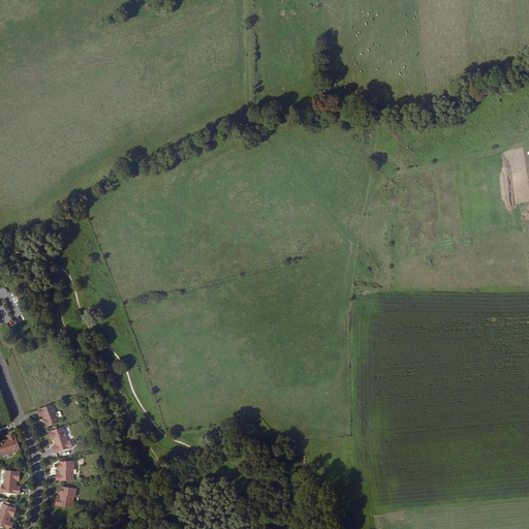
[(57,414),(54,404),(37,410),(40,417),(43,415),(44,419),(47,423),(48,427),(62,422),(59,413),(57,414)]
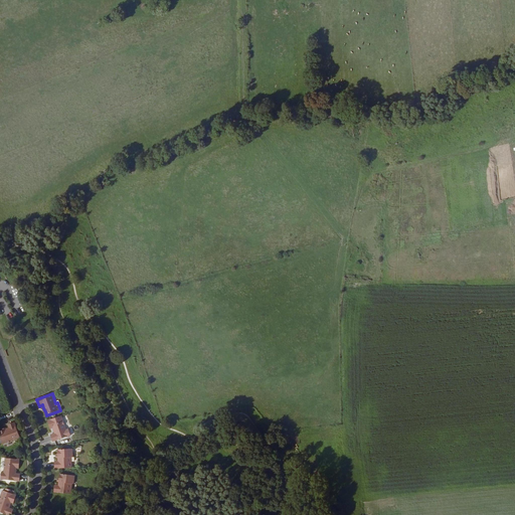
[(66,430),(61,415),(48,420),(50,428),(53,427),(54,432),(55,431),(56,434),(55,434),(51,435),(53,442),(71,436),(68,428),(66,430)]
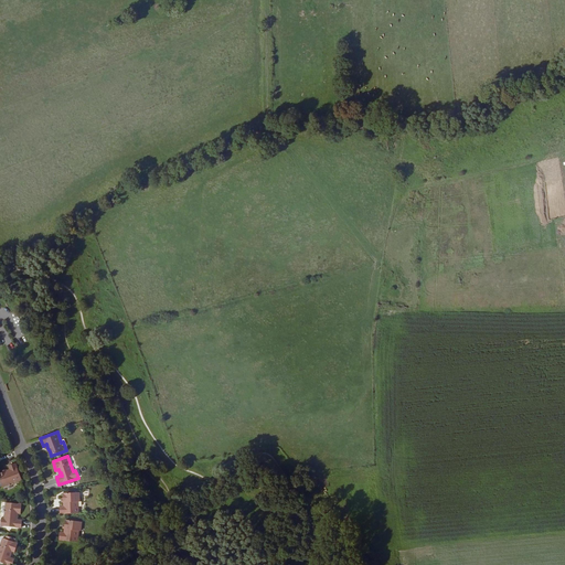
[(21,479),(16,461),(8,465),(9,468),(6,469),(2,470),(0,471),(0,479),(3,488),(11,484),(11,483),(21,479)]
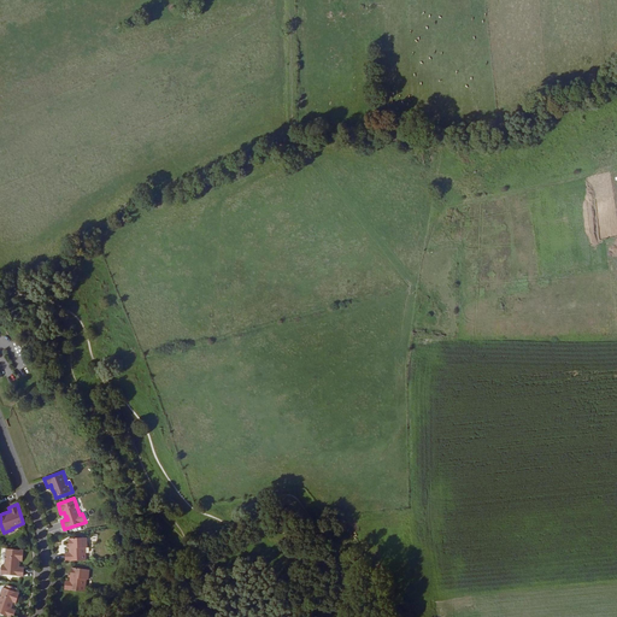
[(66,552),(66,560),(86,560),(86,547),(87,547),(87,538),(70,539),(70,544),(70,548),(70,552),(66,552)]
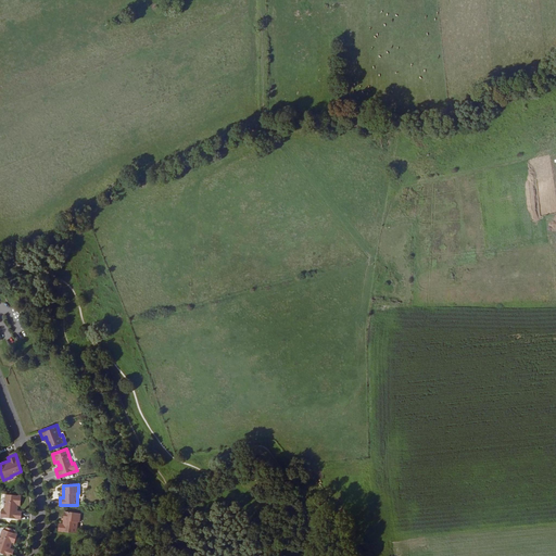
[(21,505),(22,495),(5,494),(4,510),(2,510),(1,517),(21,519),(22,512),(17,512),(15,512),(15,509),(17,509),(17,505),(21,505)]
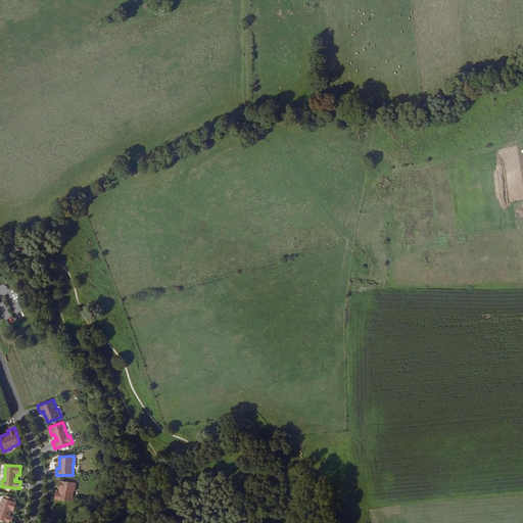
[(56,492),(55,500),(73,502),(74,491),(75,491),(76,483),(61,481),(60,486),(60,489),(59,493),(56,492)]
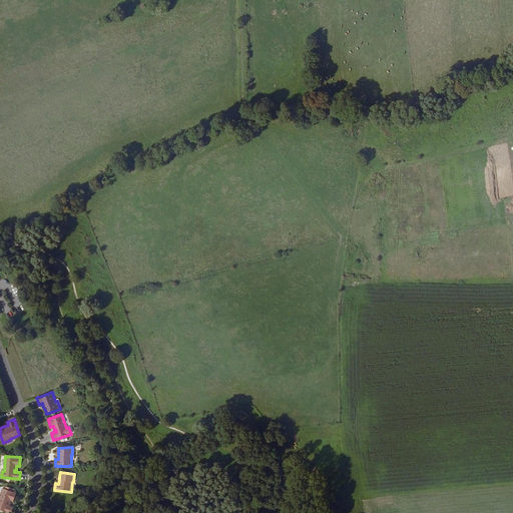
[(8,504),(10,504),(11,501),(14,501),(16,493),(3,489),(0,496),(0,510),(8,512),(11,512),(13,508),(9,506),(8,506),(8,504)]
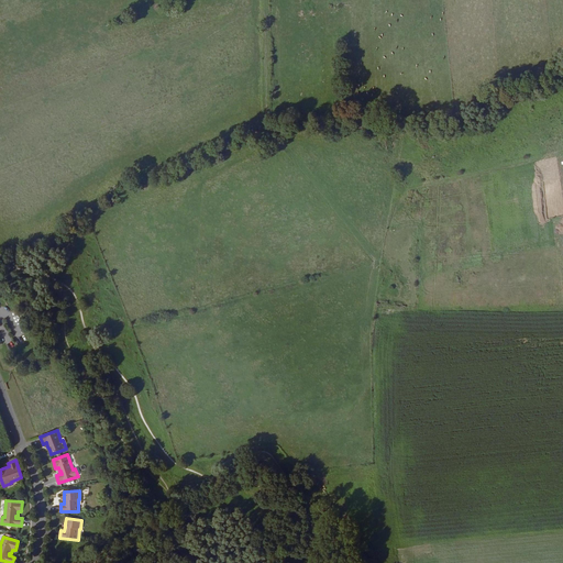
All buildings are outlined.
